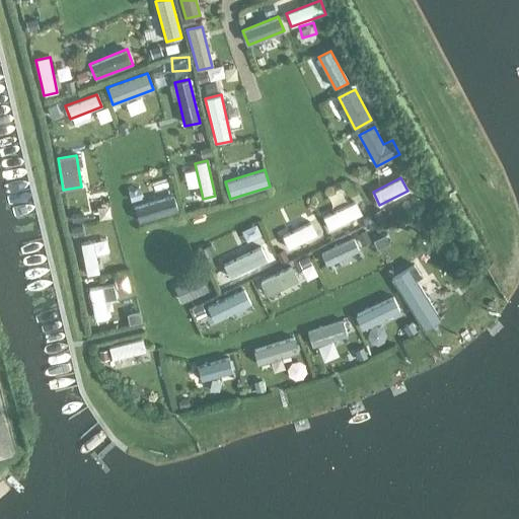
[(328,192),(332,204),(348,198),(344,187),(328,192)]
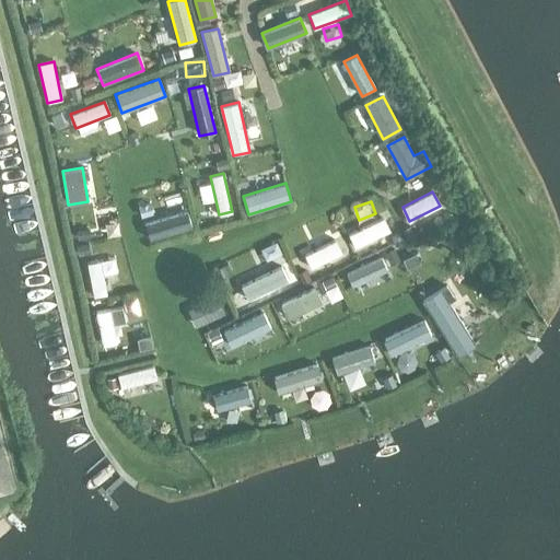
[(193,229),(187,211),(143,224),(148,241),(193,229)]
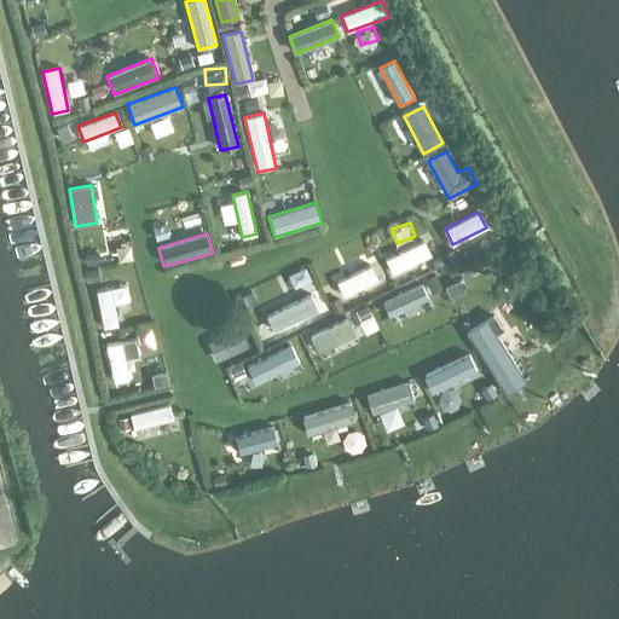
[(432,255),(424,241),(385,259),(392,273),(432,255)]
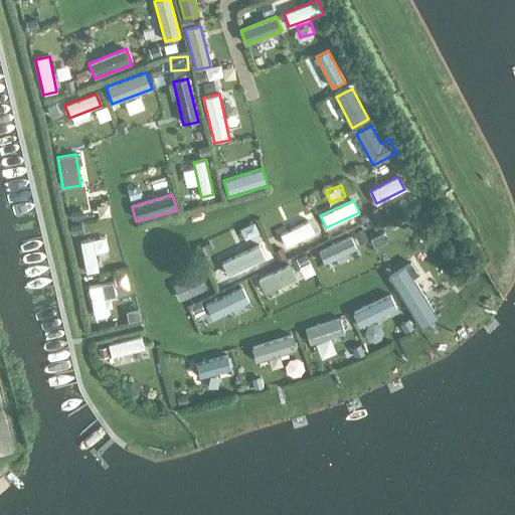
[(315,232),(309,220),(280,234),(286,246),(315,232)]
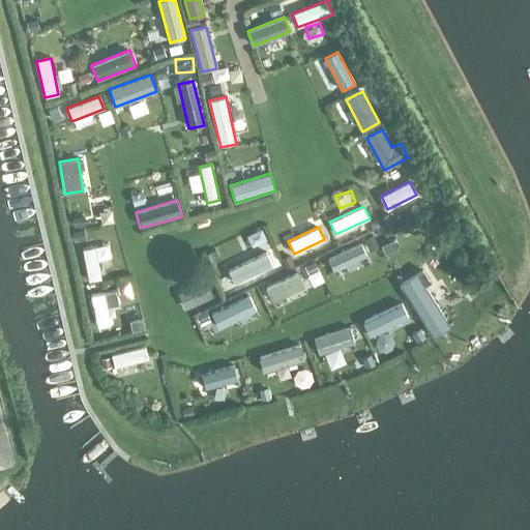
[(366,257),(361,244),(327,259),(332,271),(366,257)]
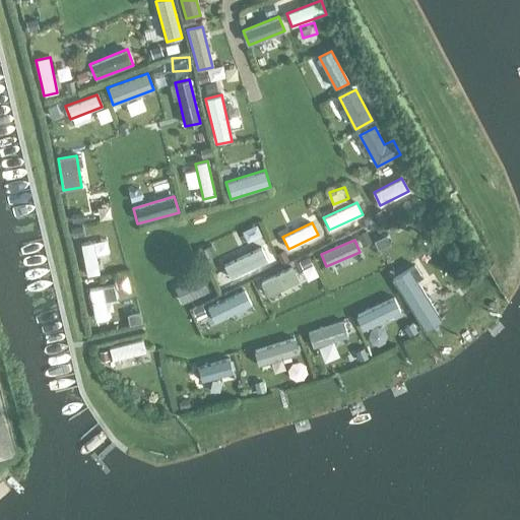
[(92,243),(80,245),(85,275),(99,273),(92,243)]
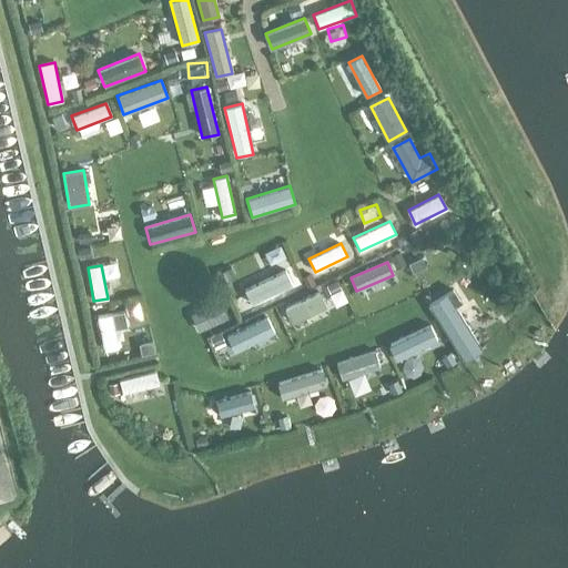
[(292,285),(285,270),(244,290),(251,305),(292,285)]
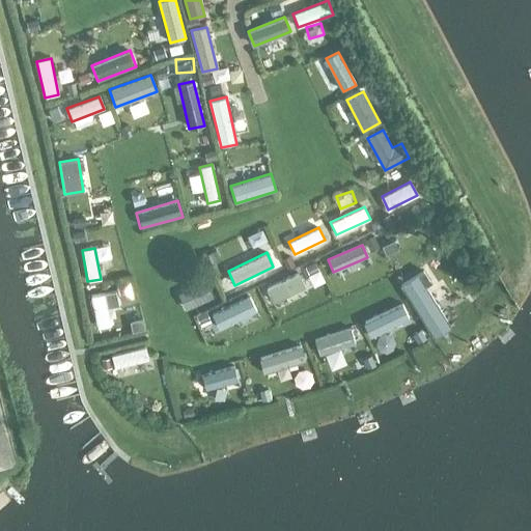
[(317,258),(300,267),(309,284),(326,277),(317,258)]
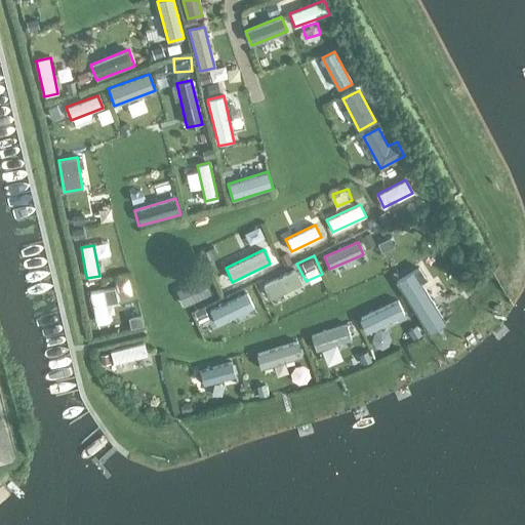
[(301,284),(294,270),(263,285),(270,298),(301,284)]
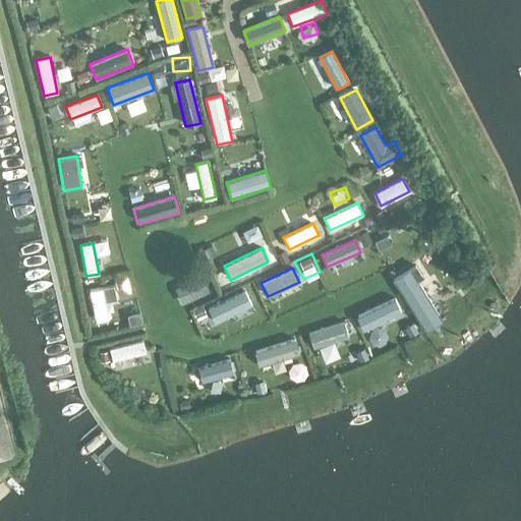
[(408,270),(392,280),(424,331),(441,321),(408,270)]
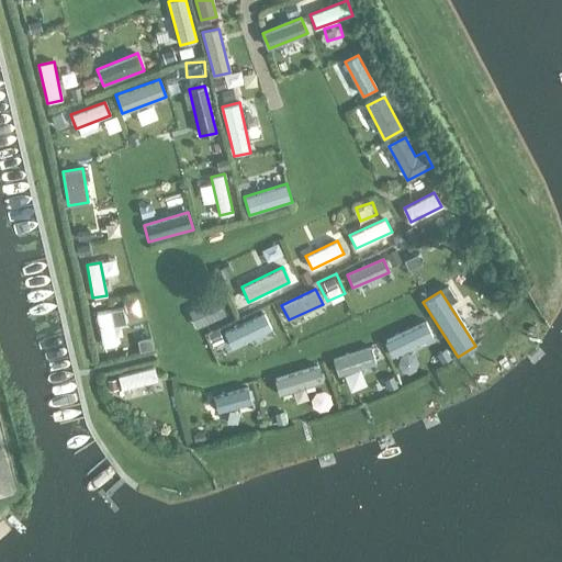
[(225,315),(218,299),(189,311),(195,328),(225,315)]
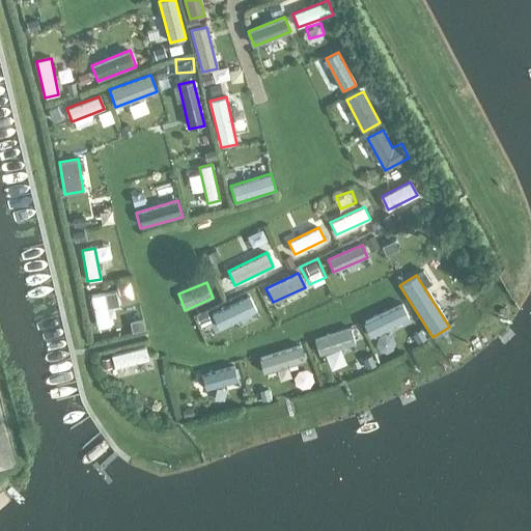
[(105,292),(90,296),(98,329),(112,326),(105,292)]
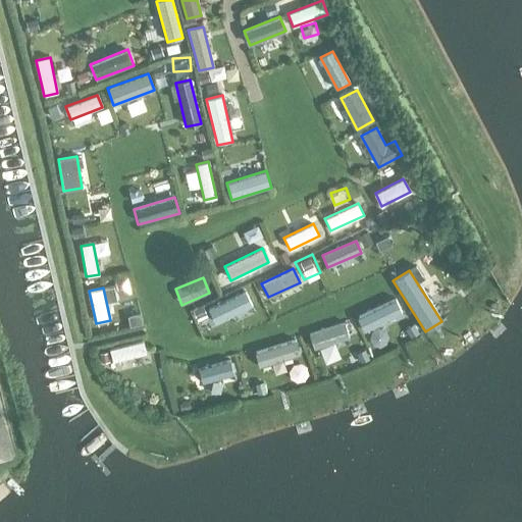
[(253,306),(246,291),(208,309),(215,324),(253,306)]
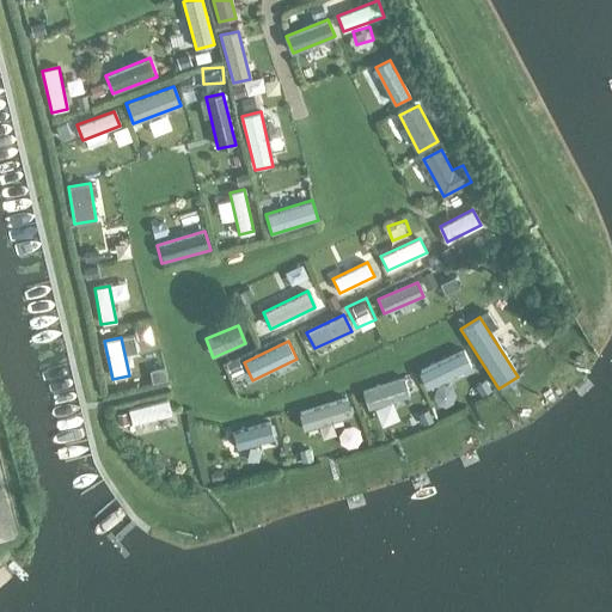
[(471,367),(461,349),(418,371),(427,389),(471,367)]
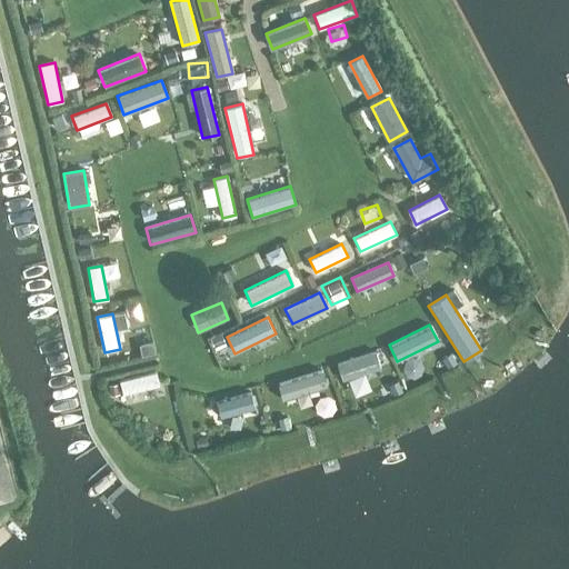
[(380,368),(376,352),(338,365),(342,380),(380,368)]
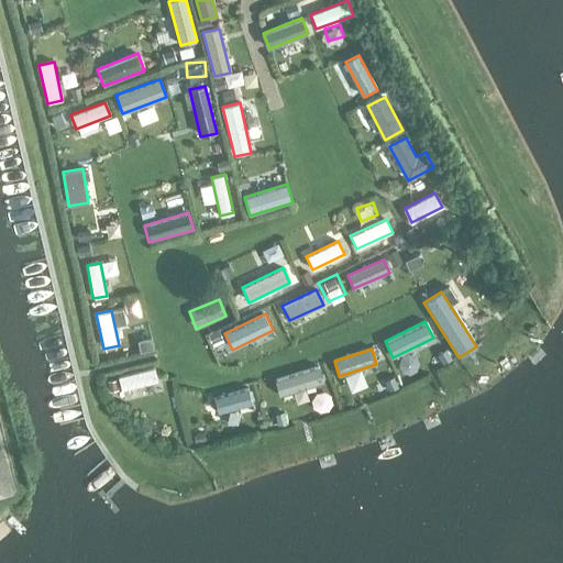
[(282,395),(323,381),(319,366),(277,379),(282,395)]
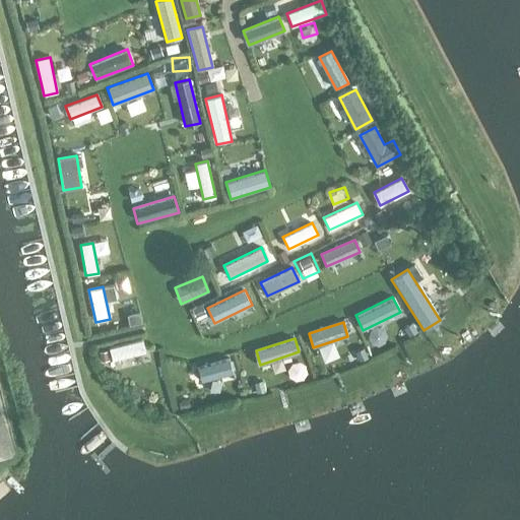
[(145,352),(142,339),(108,347),(111,361),(145,352)]
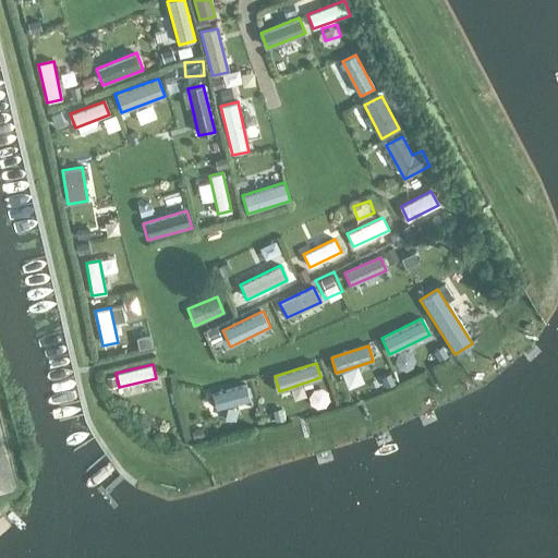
[(250,400),(245,385),(211,393),(215,410),(250,400)]
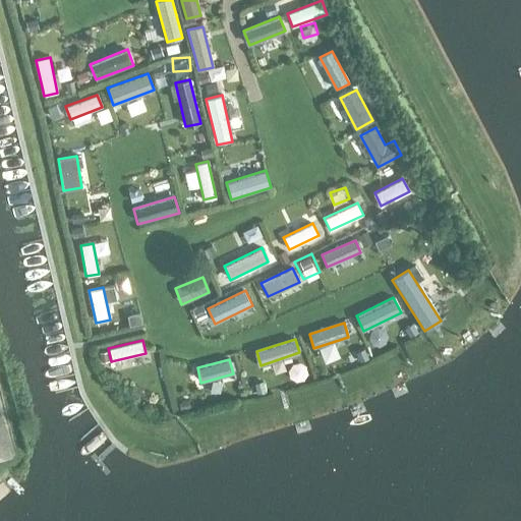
[(0,459),(12,456),(10,444),(3,415),(0,415),(0,459)]
